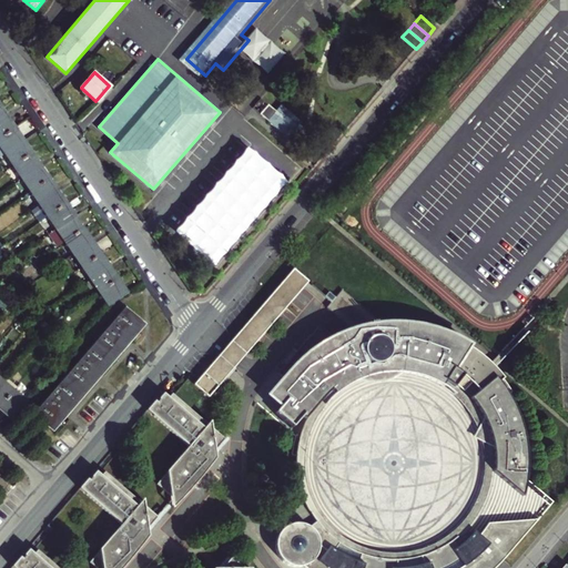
[(262,114),(292,141),(305,125),(283,104),(277,111),(270,104),(262,114)]
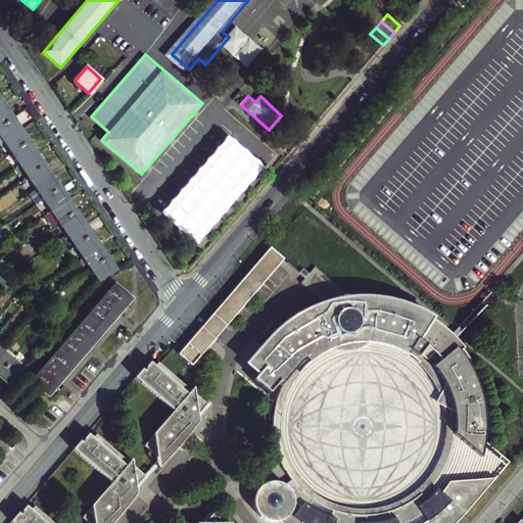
[(0,110),(0,127),(14,119),(6,106),(0,110)]
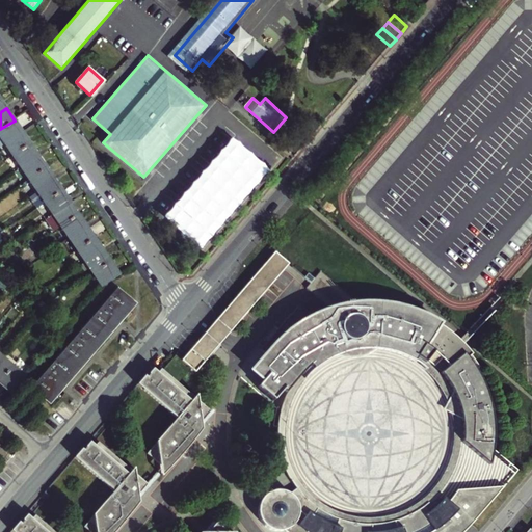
[(0,129),(0,147),(6,142),(22,132),(15,121),(0,129)]
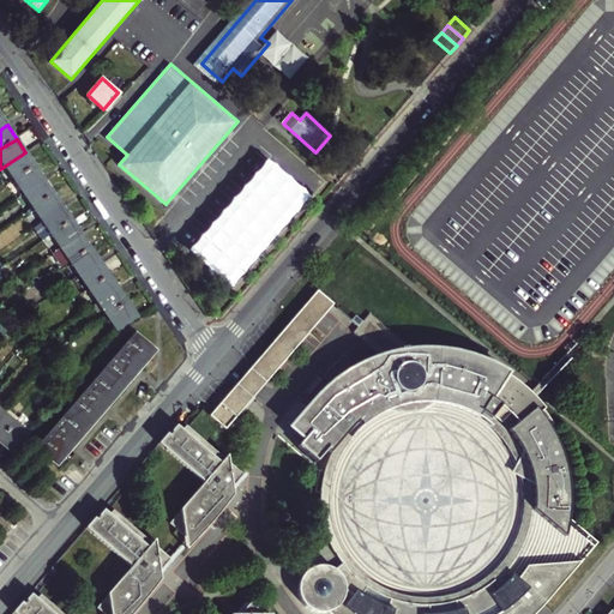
[(25,152),(7,164),(16,179),(35,166),(25,152)]
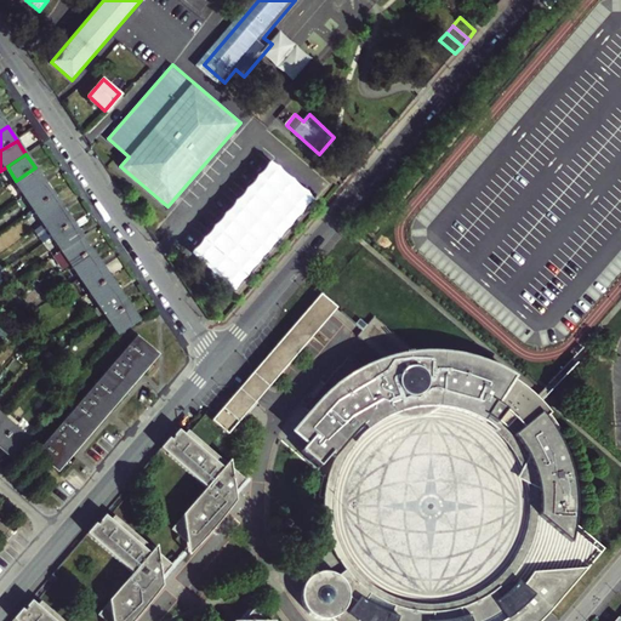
[(35,167),(16,181),(26,194),(45,181),(35,167)]
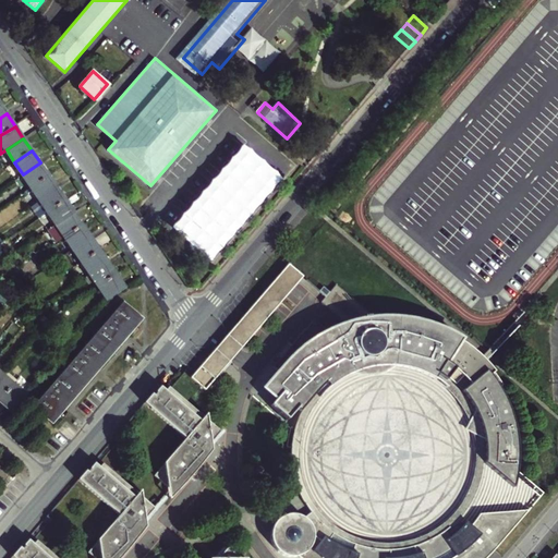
[(40,162),(23,174),(32,186),(48,176),(40,162)]
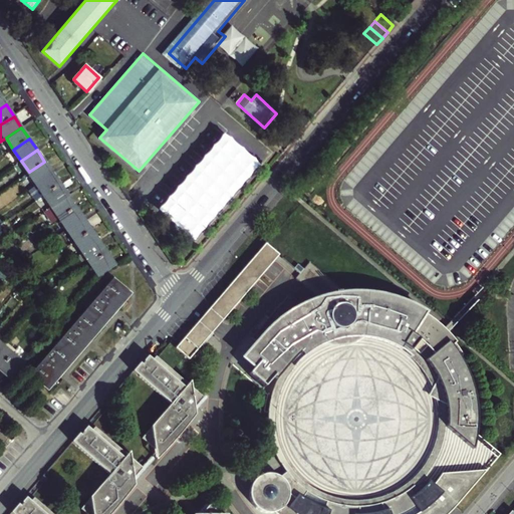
[(235,175),(244,184),(262,164),(253,156),(235,175)]
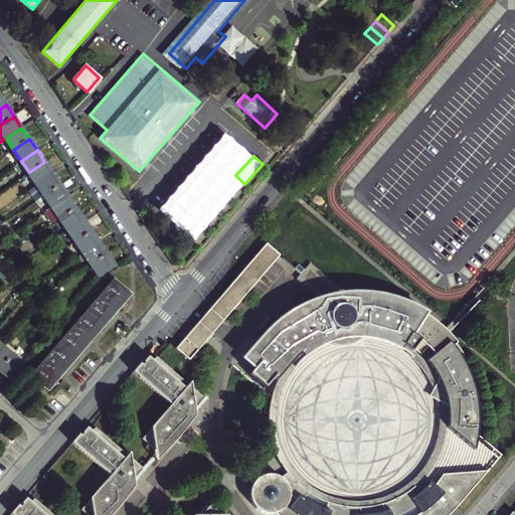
[(44,162),(29,172),(36,184),(52,173),(44,162)]
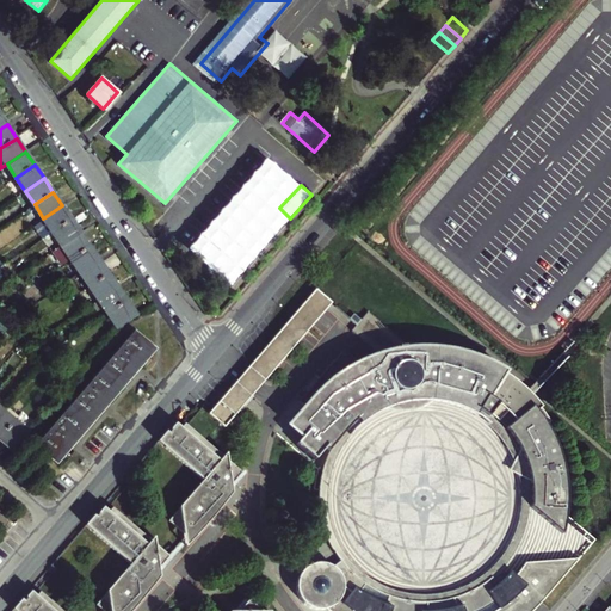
[(62,205),(43,218),(35,223),(44,238),(53,232),(72,218),(62,205)]
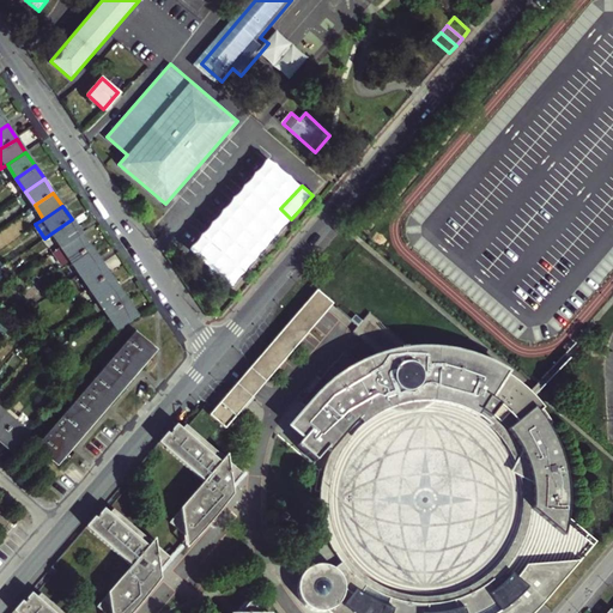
[(53,232),(62,246),(82,234),(72,219),(53,232)]
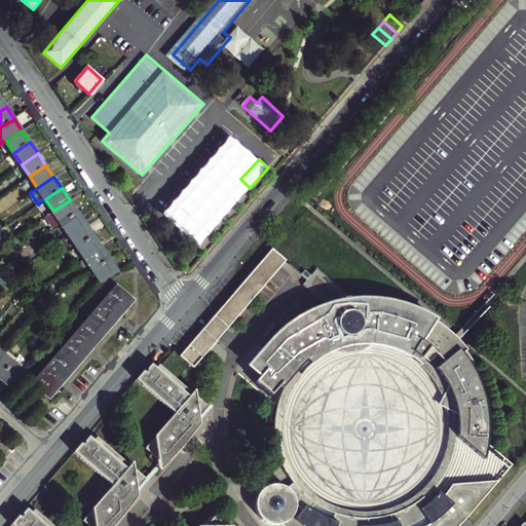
[(53,211),(61,223),(77,212),(70,200),(53,211)]
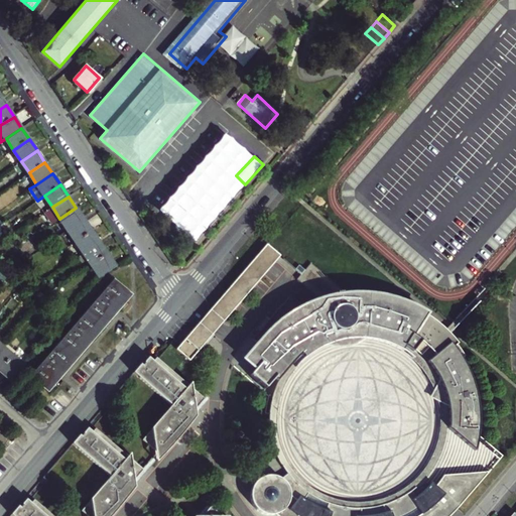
[(84,220),(76,208),(59,219),(69,231),(84,220)]
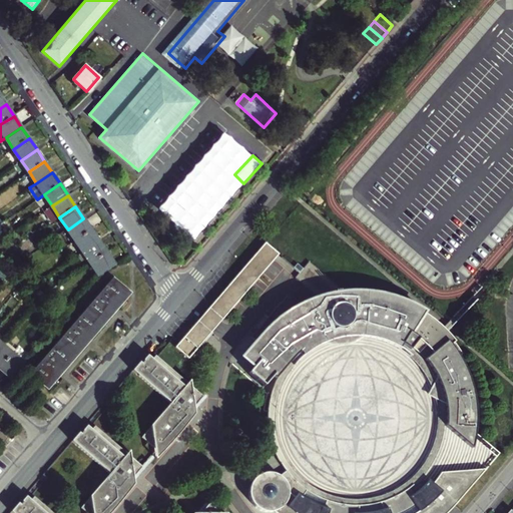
[(68,229),(75,240),(91,229),(83,218),(68,229)]
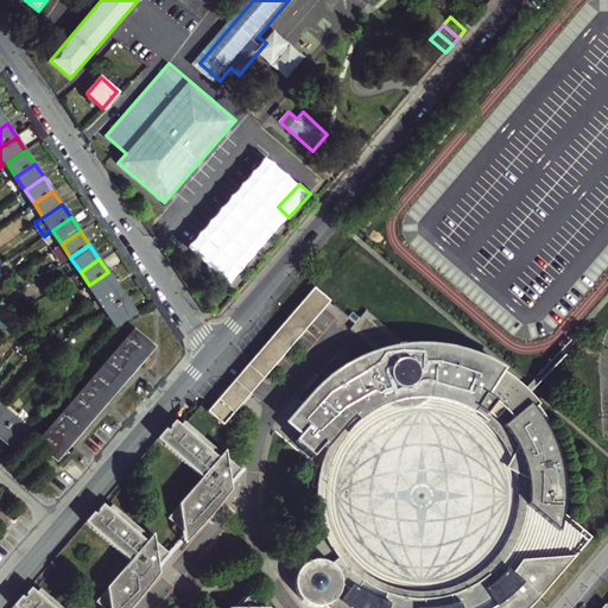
[(89,285),(99,298),(118,286),(108,272),(89,285)]
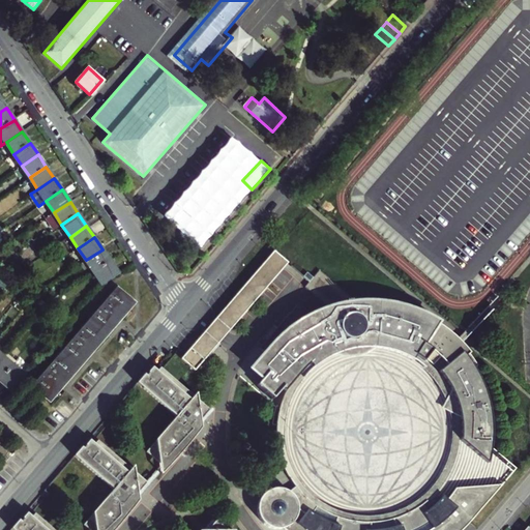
[(102,249),(86,260),(93,271),(110,261),(102,249)]
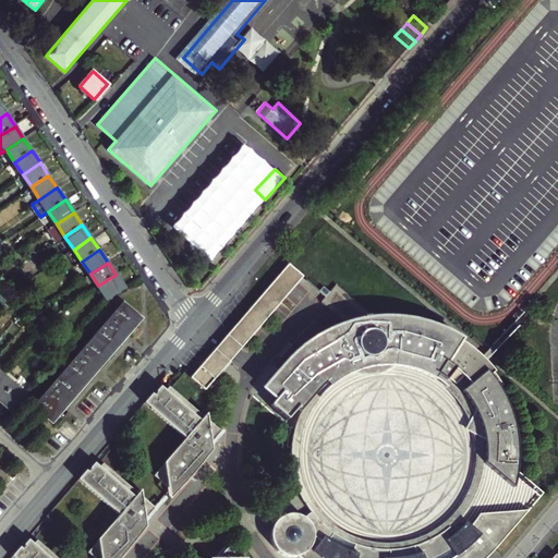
[(116,275),(98,286),(108,299),(124,288),(116,275)]
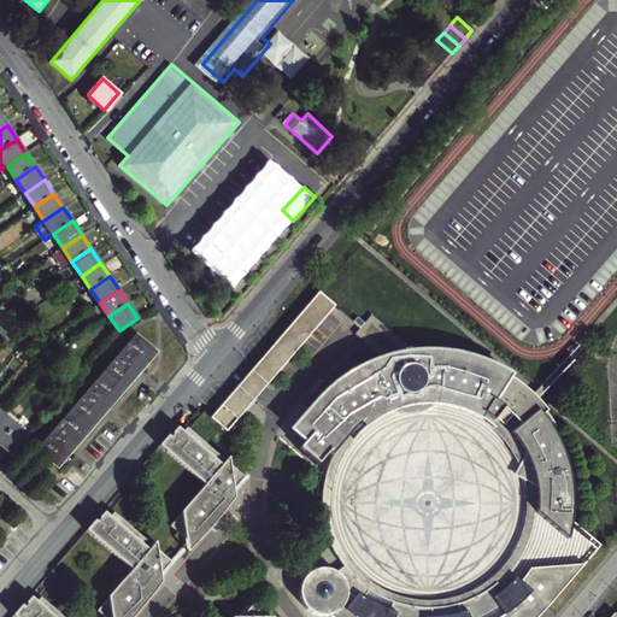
[(88,429),(156,351),(137,335),(70,413),(88,429)]
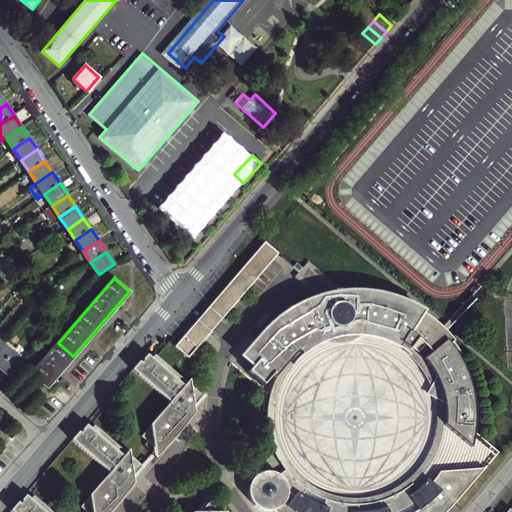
[(207,319),(187,342),(195,350),(216,325),(248,288),(240,281),(207,319)]
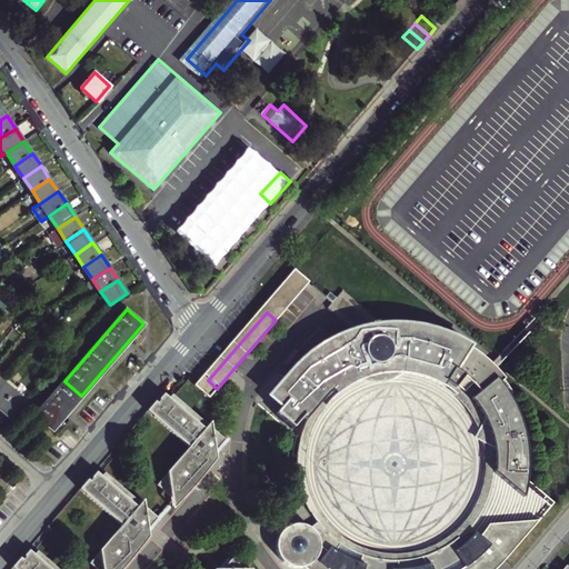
[(499,363),(482,350),(475,346),(465,340),(450,335),(437,331),(431,329),(420,328),(412,327),(405,327),(396,328),(383,329),(377,330),(365,335),(351,339),(345,342),(330,329),(289,376),(327,409),(341,393),(342,395),(348,389),(353,385),(362,380),(371,376),(379,372),(387,371),(397,369),(409,369),(416,370),(422,371),(429,372),(437,375),(445,378),(450,380),(455,382),(463,389),(466,386),(468,387),(471,388),(475,387),(478,386),(480,383),(488,377),(499,363)]
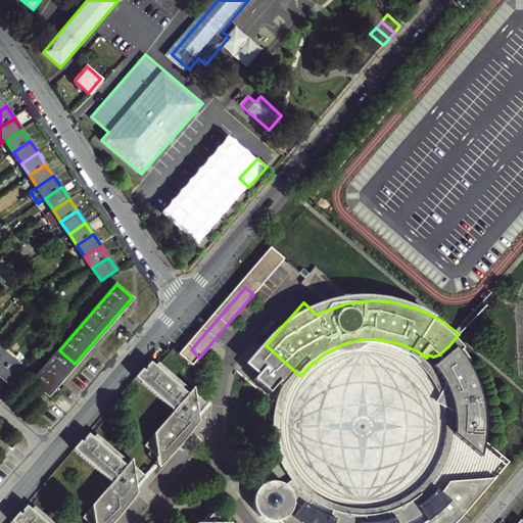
[(486,387),(482,375),(481,374),(479,369),(471,358),(464,347),(458,353),(442,367),(448,375),(455,385),(460,398),(464,411),(466,423),(465,436),(491,458),(493,446),(494,430),(494,417),(491,405),(486,387)]
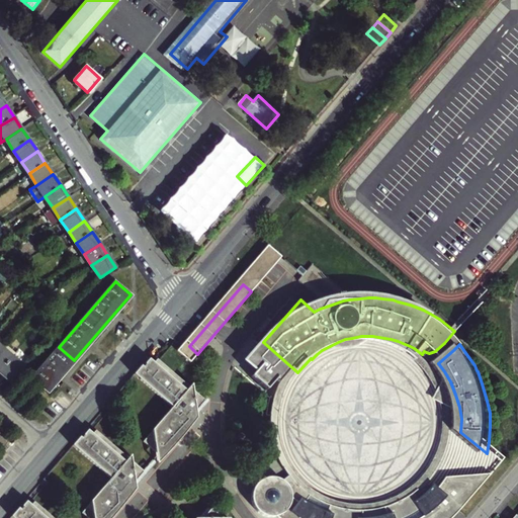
[(74,360),(59,347),(32,378),(47,392),(74,360)]
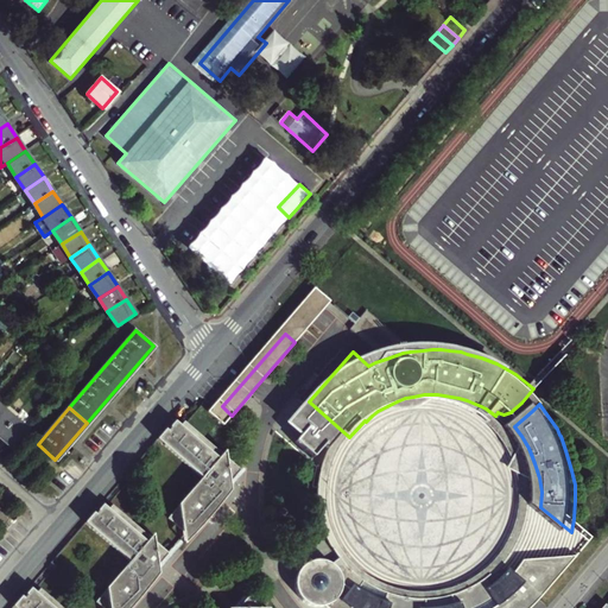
[(0,410),(0,435),(14,419),(2,409),(0,410)]
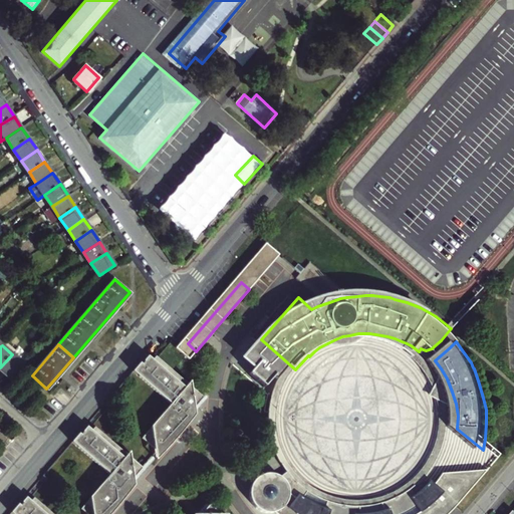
[(0,367),(10,377),(22,363),(12,354),(0,367)]
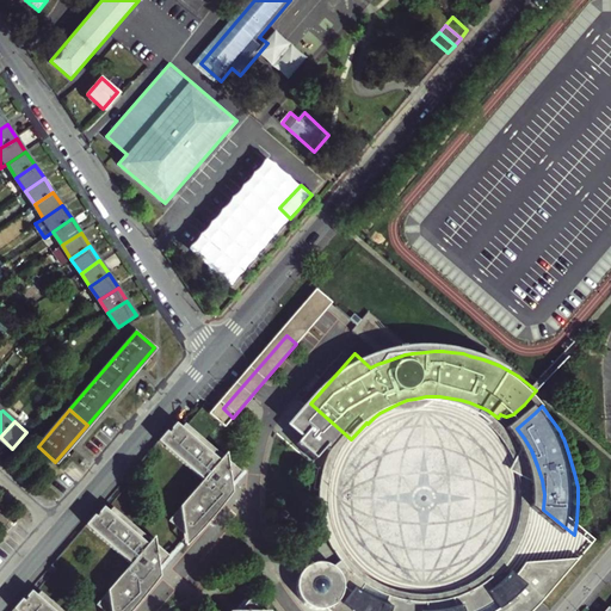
[(281,432),(294,443),(300,437),(287,425),(281,432)]
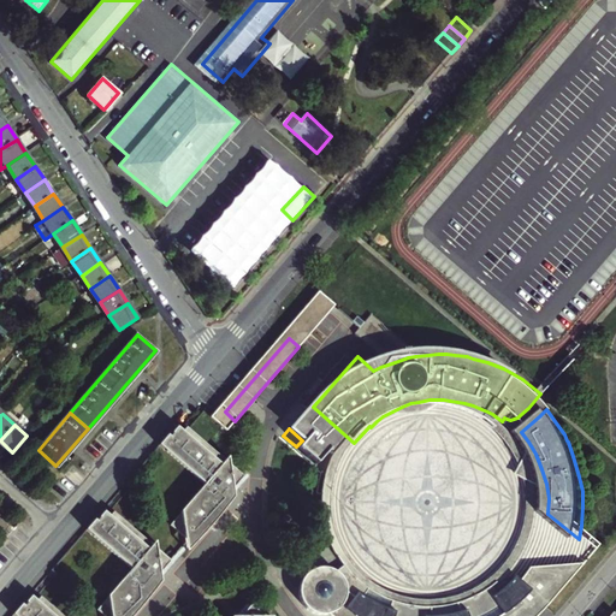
[(194,433),(179,451),(182,452),(191,463),(207,445),(208,443),(208,439),(207,437),(205,434),(202,433),(200,432),(197,432),(194,433)]
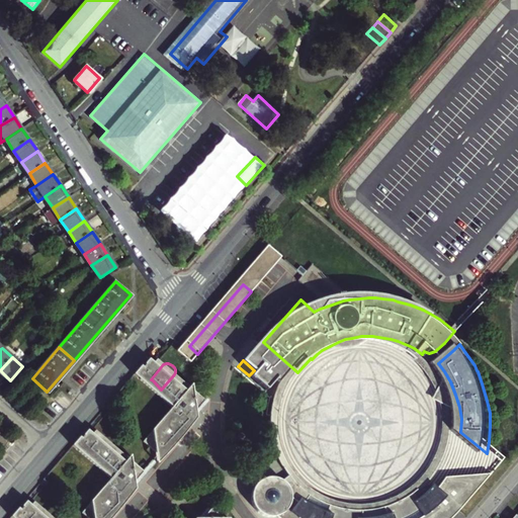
[(117,395),(115,394),(105,406),(114,414),(131,395),(126,391),(123,394),(120,391),(117,395)]
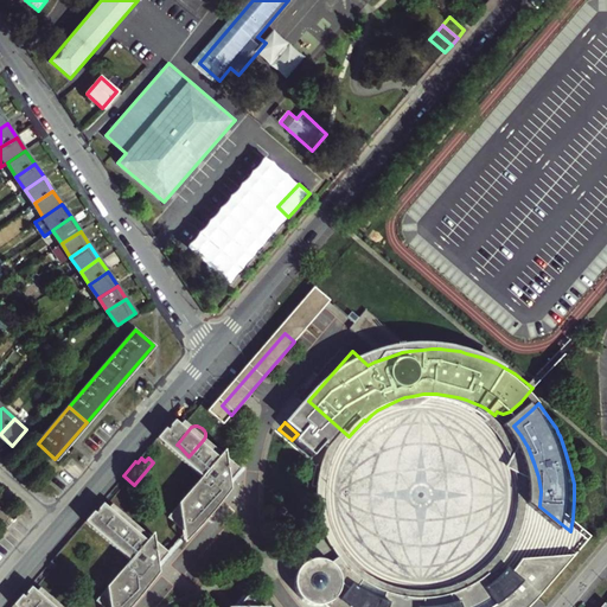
[(153,462),(134,485),(168,515),(135,554),(152,568),(198,515),(189,506),(196,499),(153,462)]
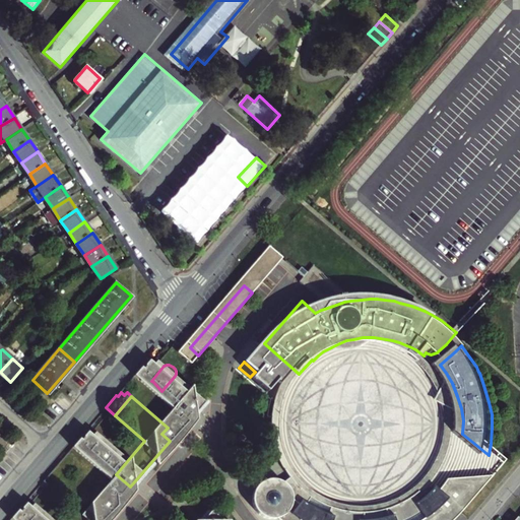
[(52,469),(62,477),(79,457),(74,454),(72,457),(68,454),(65,458),(63,456),(52,469)]
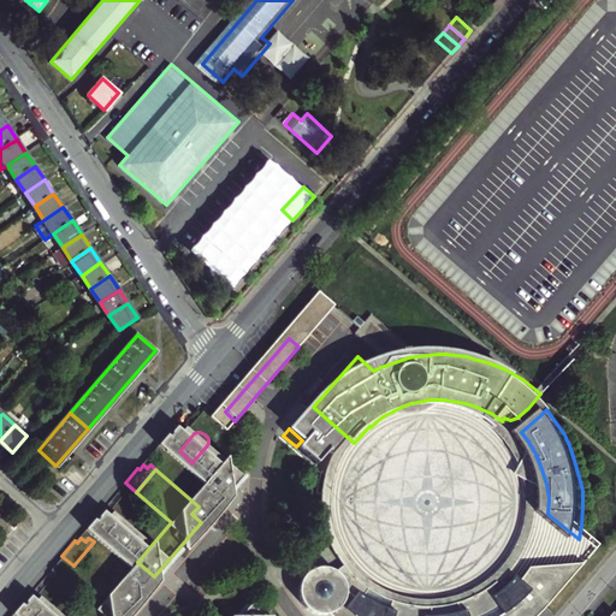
[(137,579),(94,542),(73,566),(107,596),(89,615),(119,615),(137,596),(130,588),(137,579)]
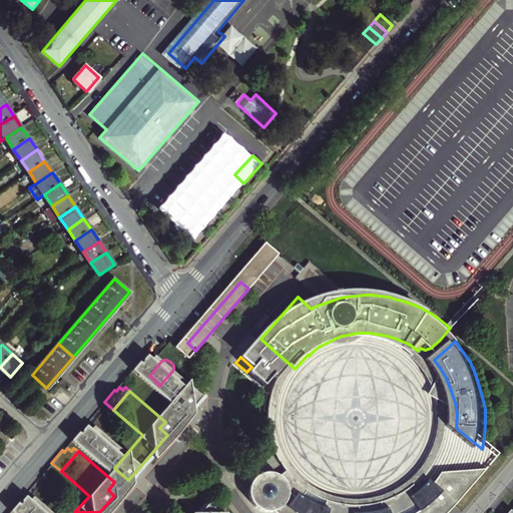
[(491,472),(478,474),(444,512),(457,512),(467,503),(491,472)]
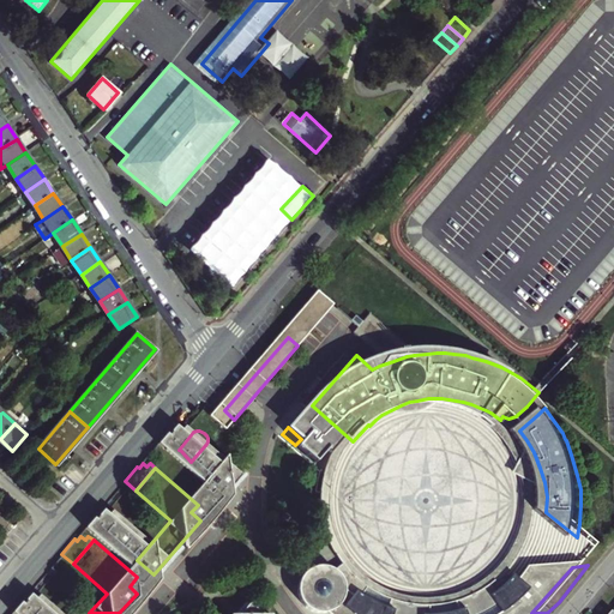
[(531,613),(572,567),(570,567),(561,569),(555,570),(551,575),(543,576),(537,578),(531,582),(527,578),(521,584),(510,594),(503,584),(489,594),(477,600),(468,602),(470,613),(464,613),(440,613),(440,606),(432,607),(422,606),(413,603),(403,601),(399,609),(392,607),(381,602),(374,597),(380,588),(377,585),(371,581),(365,576),(360,570),(351,577),(348,572),(345,569),(342,567),(339,567),(317,593),(308,584),(308,593),(311,601),(315,608),(323,612),(330,613),(338,613),(531,613)]
